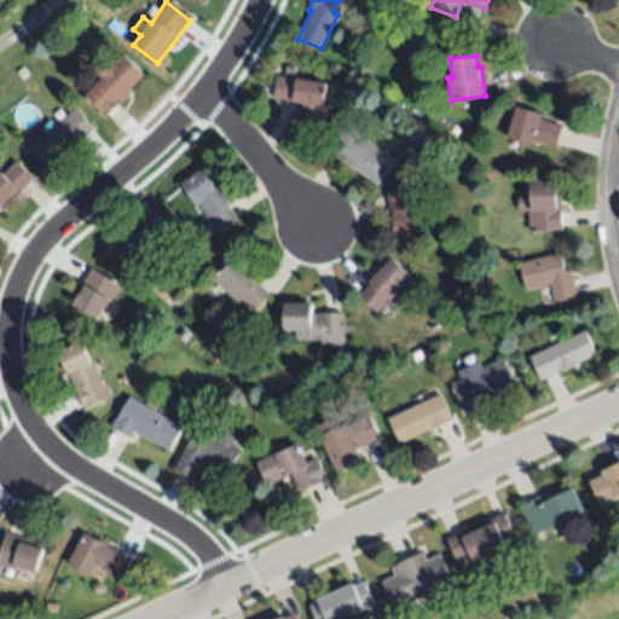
[(82,97),(102,76),(96,70),(105,58),(114,67),(122,58),(142,74),(127,90),(128,90),(104,117),(82,97)]
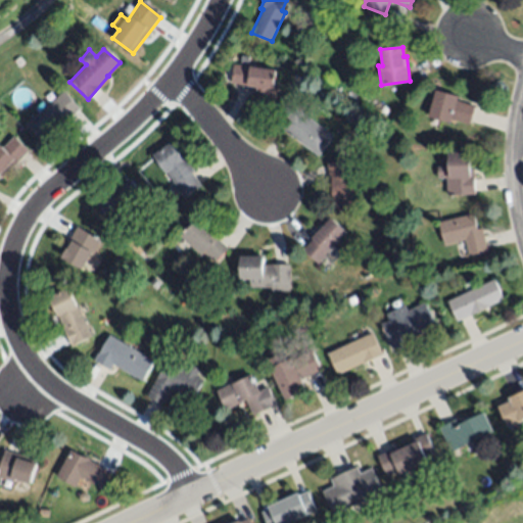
[(275,99),(268,98),(267,108),(250,106),(252,94),(256,95),(257,88),(231,84),(234,64),(276,70),(273,88),(277,89),(275,99)]
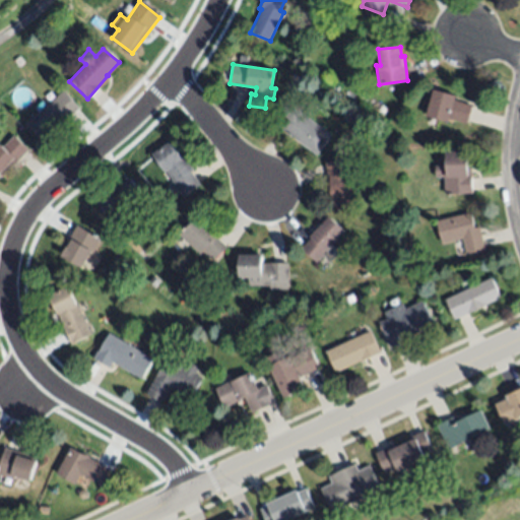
[(433,90),(455,96),(454,100),(471,104),(466,124),(449,120),(448,122),(426,116),(433,90)]
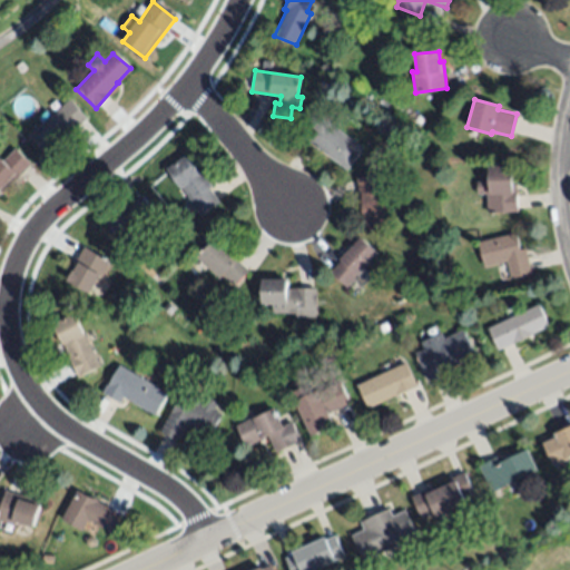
[(27,135),(70,100),(86,119),(43,154),(27,135)]
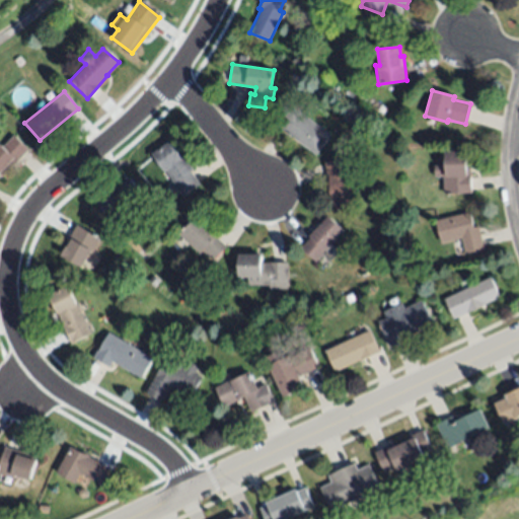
[(331,136),(316,156),(277,126),(291,105),(331,136)]
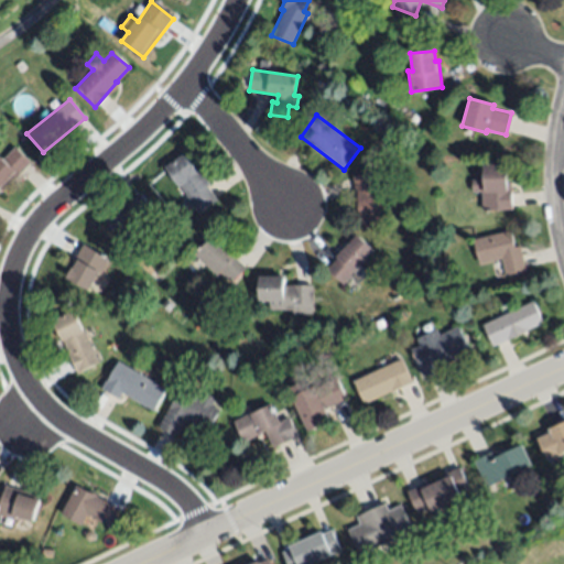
[(1,192),(0,190),(0,162),(14,147),(31,162),(1,192)]
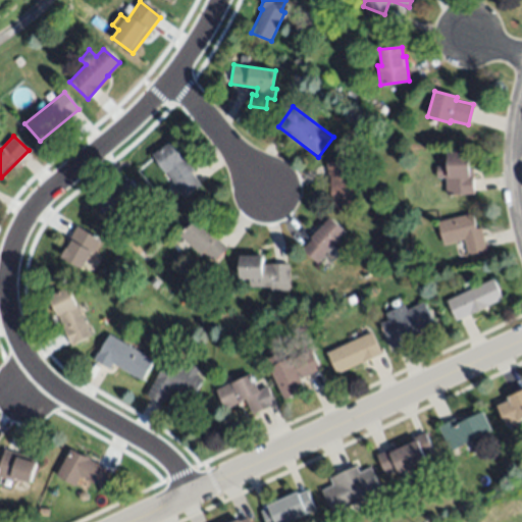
[(153,154),(170,143),(180,158),(185,156),(194,171),(192,172),(200,186),(184,197),(166,171),(165,173),(153,154)]
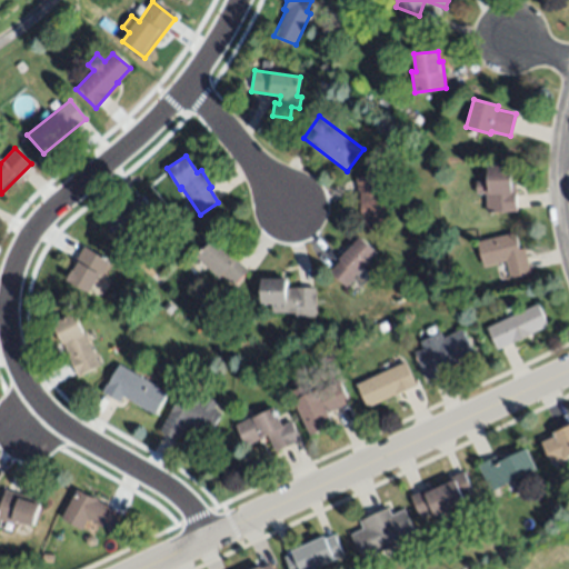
[(486,166),(509,165),(510,189),(517,189),(518,209),(485,211),(483,193),(475,195),(475,179),(486,179),(486,166)]
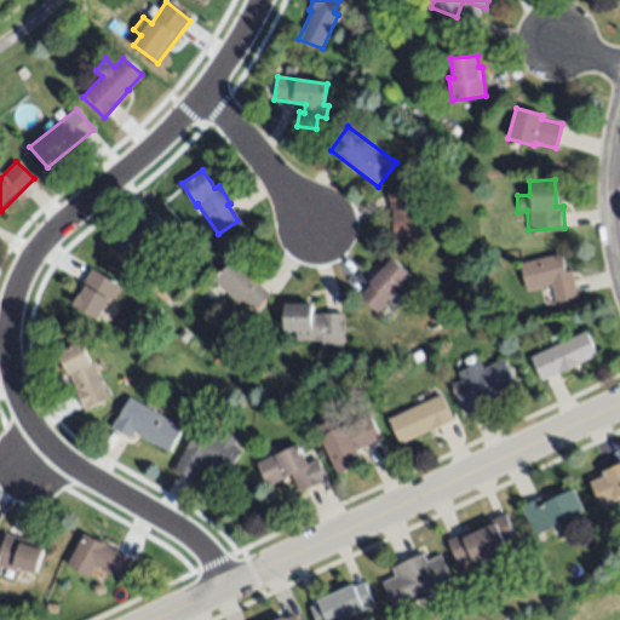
[(419,245),(400,250),(392,210),(390,211),(388,194),(412,189),(415,213),(430,211),(435,235),(418,239),(419,245)]
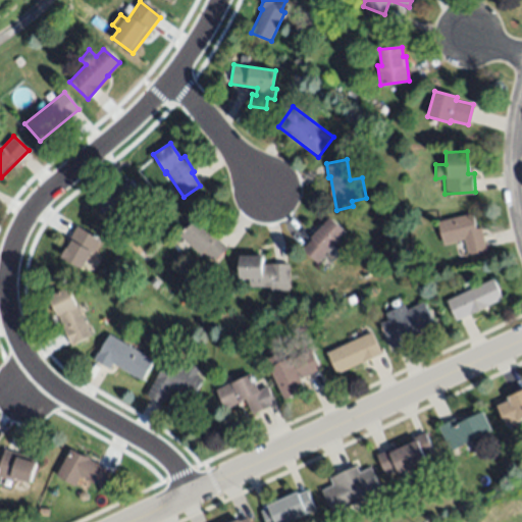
[(95,205),(128,177),(140,193),(128,201),(133,206),(109,223),(95,205)]
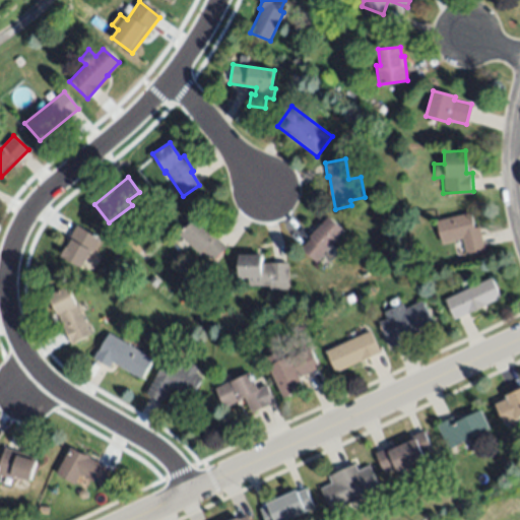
[(469,212),(473,229),(478,226),(483,249),(465,254),(461,239),(441,244),(435,221),(469,212)]
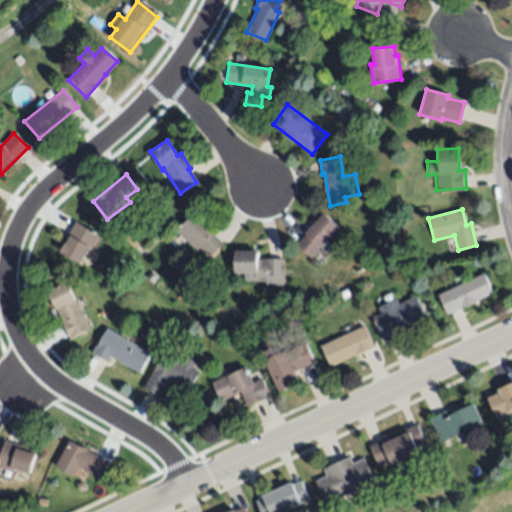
[(325,211),(341,224),(327,241),(332,246),(327,252),(321,247),(312,258),(296,245),(325,211)]
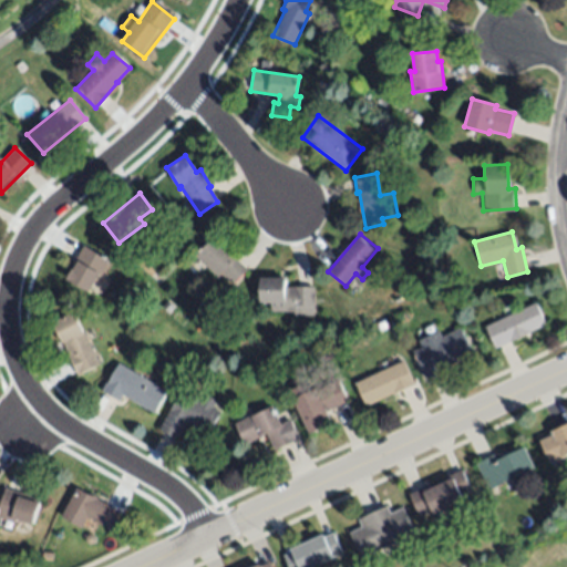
[(196,257),(214,237),(237,258),(236,259),(247,269),(233,286),(223,276),(219,278),(196,257)]
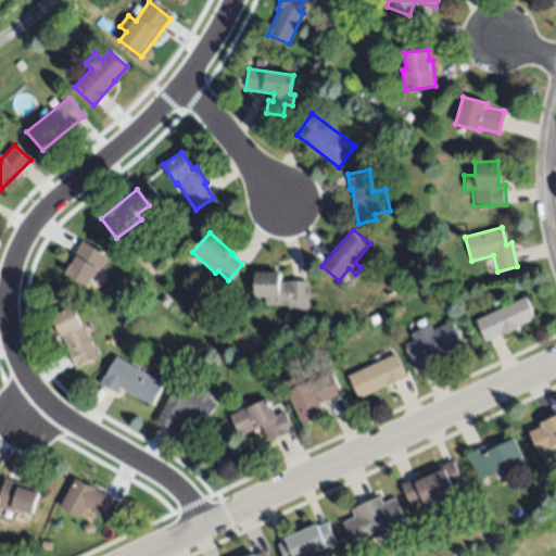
[(83,241),(108,256),(99,272),(98,269),(87,287),(66,275),(75,261),(72,260),(83,241)]
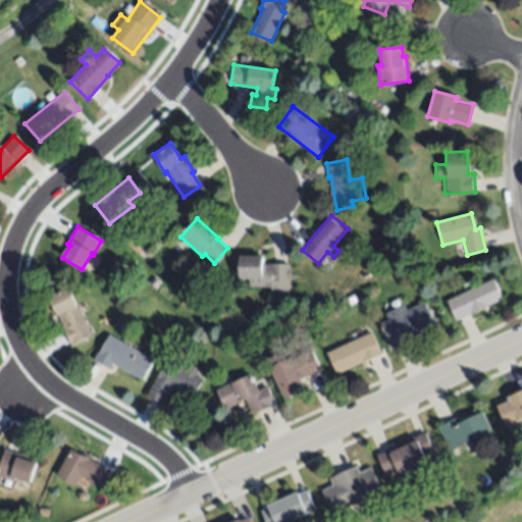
[(249,288),(250,280),(250,279),(240,280),(240,256),(263,256),(263,264),(289,264),(290,291),(270,291),(270,288),(249,288)]
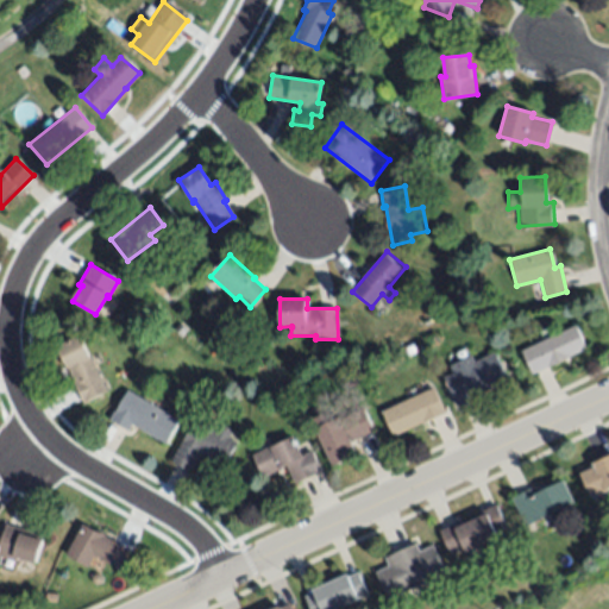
[(576,325),(585,346),(531,372),(520,351),(576,325)]
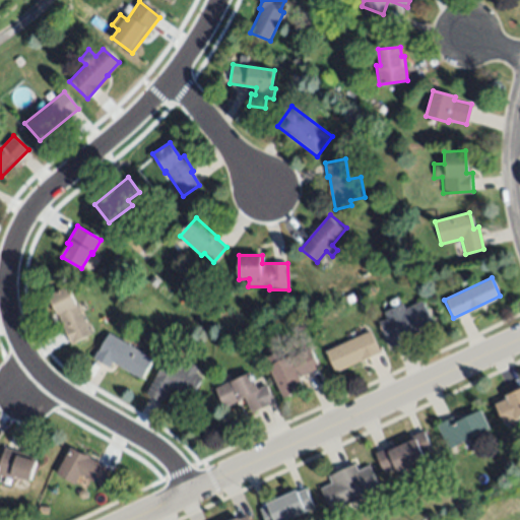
[(48,296),(67,285),(77,304),(92,331),(72,342),(48,296)]
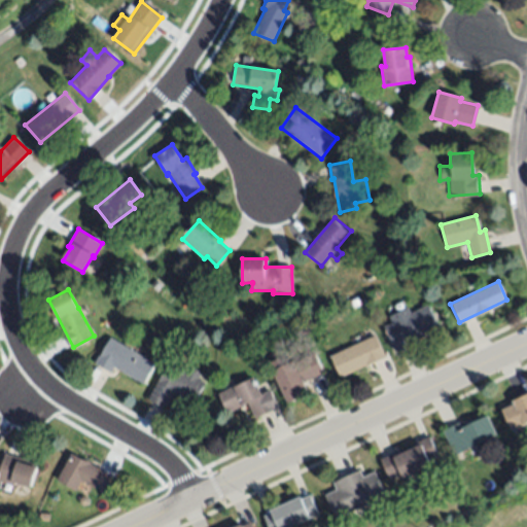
[(351,300),(357,296),(360,304),(354,307),(351,300)]
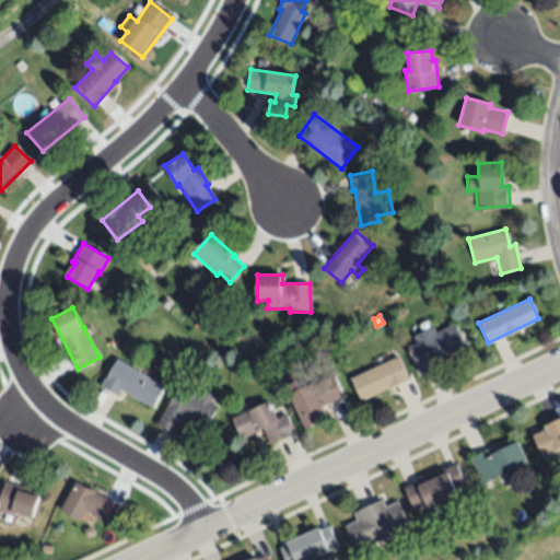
[(440,359),(442,364),(420,375),(406,348),(417,343),(413,337),(433,326),(436,333),(453,324),(465,346),(440,359)]
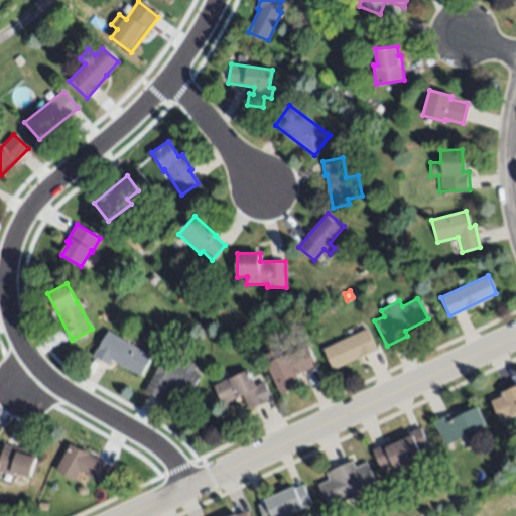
[(367,329),(376,349),(333,369),(324,349),(367,329)]
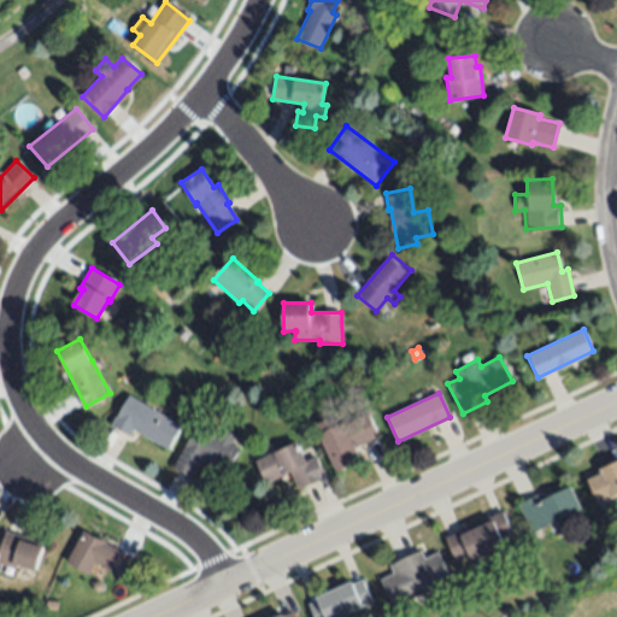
[(129,395),(182,427),(168,451),(134,430),(129,436),(111,425),(129,395)]
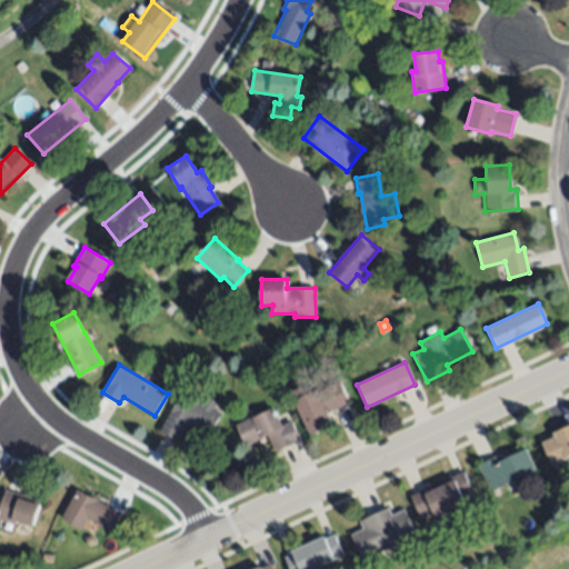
[(293,401),(297,399),(292,391),(300,387),(305,395),(337,379),(349,403),(328,413),(332,427),(310,437),(293,401)]
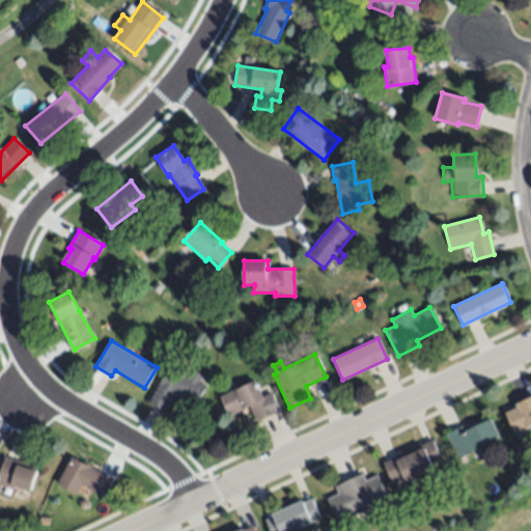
[(149,402),(170,365),(190,375),(193,370),(202,375),(200,382),(206,385),(194,407),(174,395),(165,411),(149,402)]
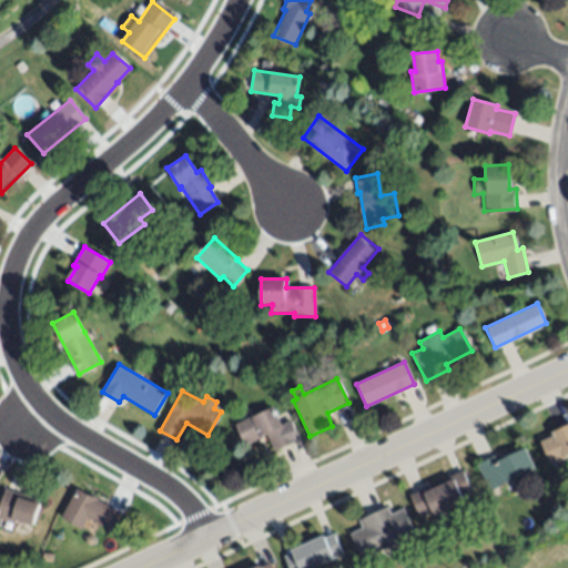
[(246,445),(236,424),(253,416),(254,418),(273,408),(282,425),(286,423),(295,440),(274,450),(267,435),(246,445)]
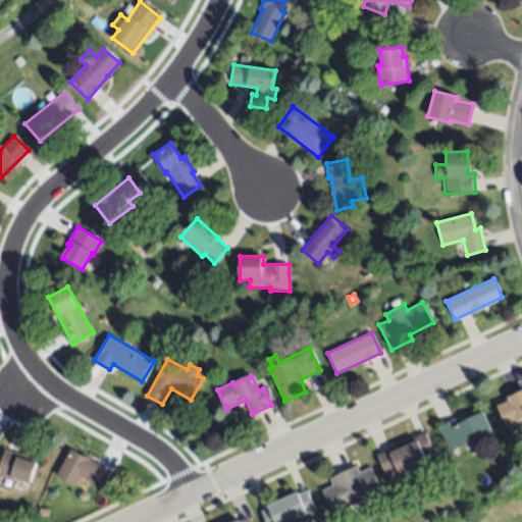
[(521,419),(507,426),(497,405),(508,401),(507,398),(521,389),(521,419)]
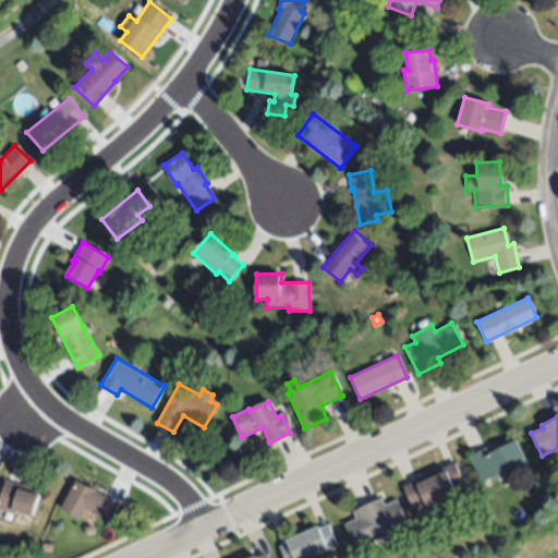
[(469,457),(485,448),(485,447),(488,452),(516,439),(526,461),(482,483),(469,457)]
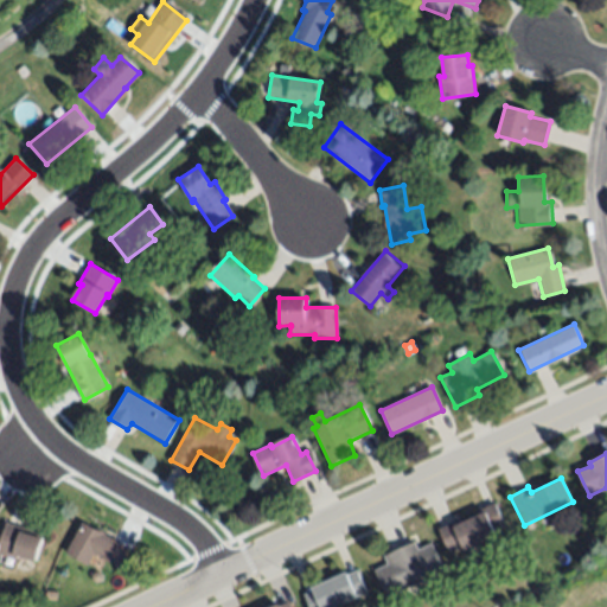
[(465,550),(462,545),(461,545),(448,550),(438,529),(452,523),(453,525),(484,510),(483,509),(493,503),(505,526),(494,531),(496,535),(465,550)]
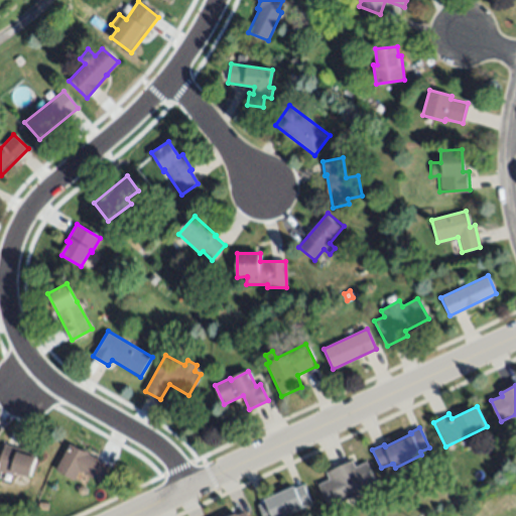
[(0,472),(0,461),(5,444),(18,448),(16,452),(36,458),(29,478),(16,475),(15,477),(0,472)]
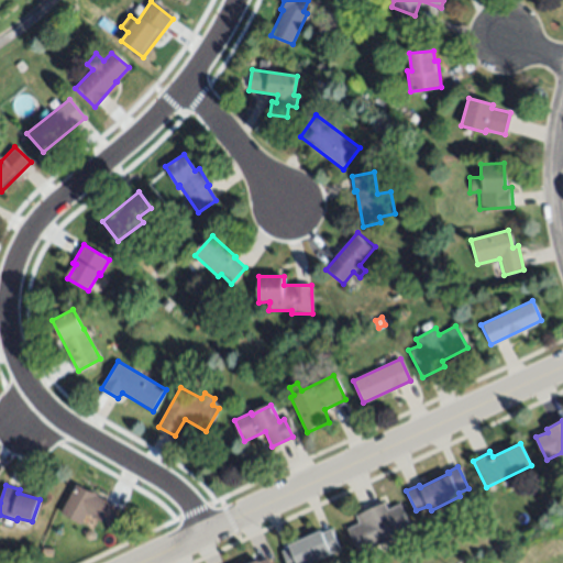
[(87,514),(83,523),(63,514),(78,485),(89,492),(90,489),(98,494),(97,495),(120,507),(111,527),(87,514)]
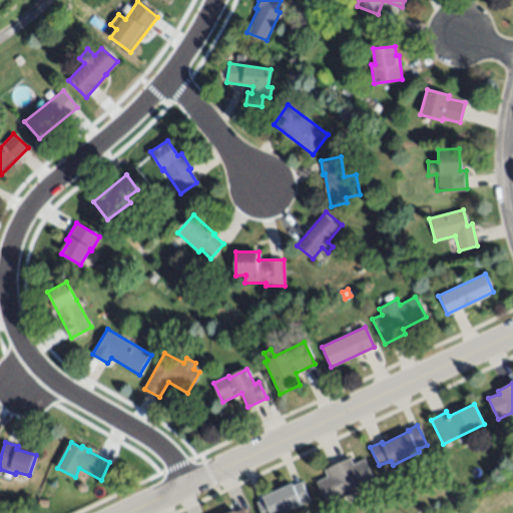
[(327,506),(327,503),(316,482),(328,477),(325,471),(351,458),(354,464),(364,459),(375,482),(327,506)]
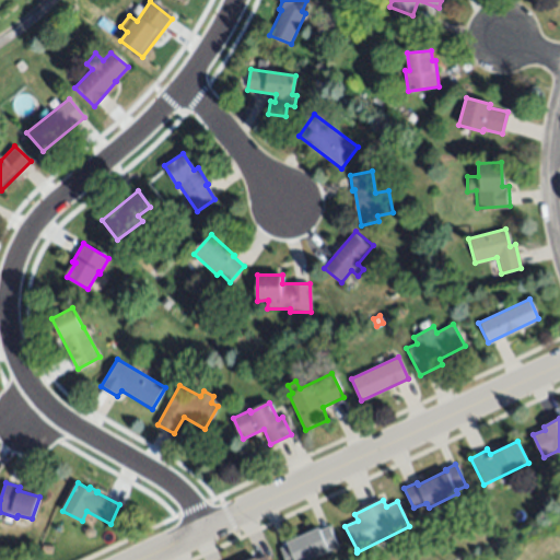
[(313,558),(308,559),(284,559),(280,548),(288,545),(287,543),(319,527),(319,531),(329,525),(338,546),(329,549),(330,551),(313,558)]
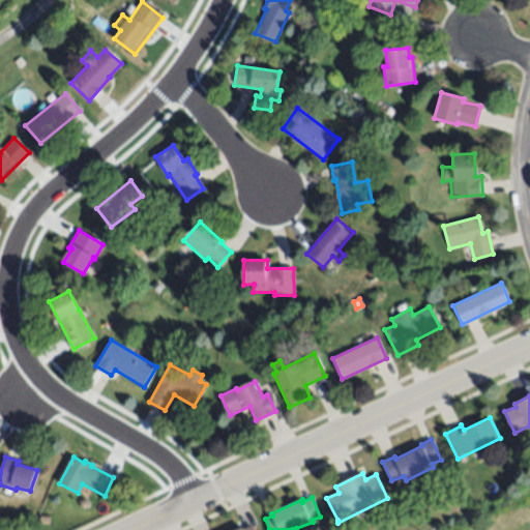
[(81,506),(81,502),(83,500),(87,500),(89,502),(89,505),(87,508),(83,508),(81,506)]
